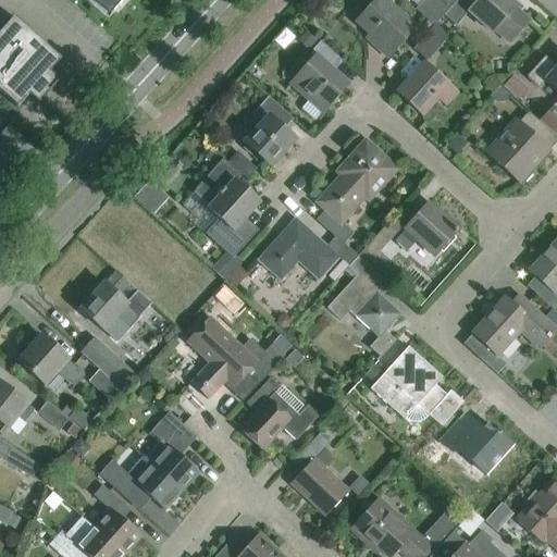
[(123,0),(90,0),(109,16),(123,0)]
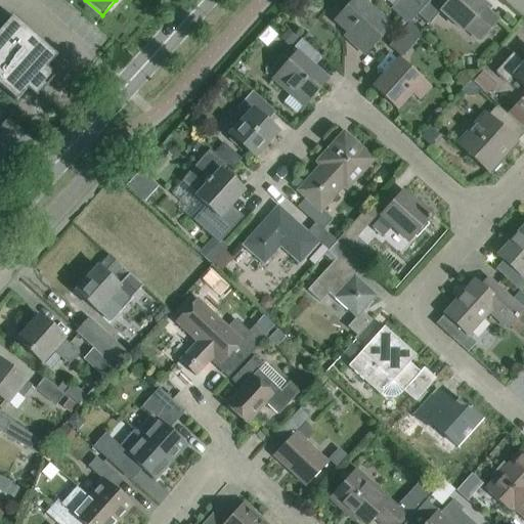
[(390,27),(360,0),(354,0),(336,22),(357,41),(354,44),(364,54),(379,39),(390,27)]
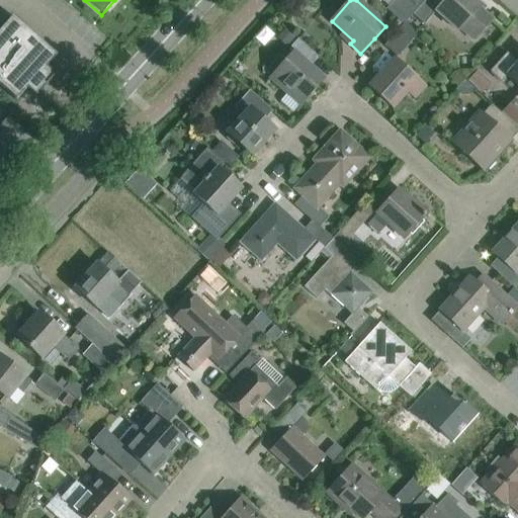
[(395,0),(386,9),(404,25),(413,14),(425,0),(395,0)]
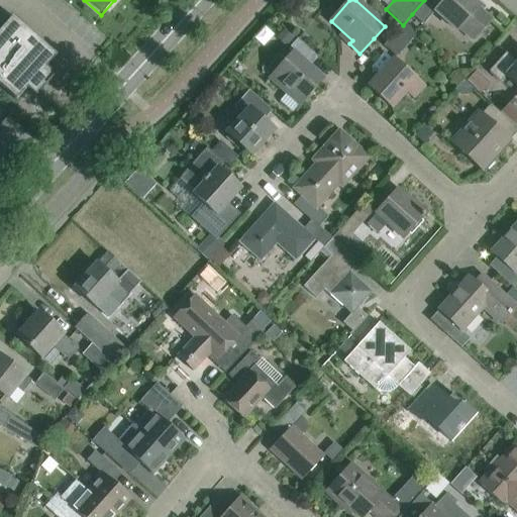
[(491,20),(478,8),(479,7),(472,0),(424,0),(412,14),(424,24),(436,11),(457,31),(459,28),(472,39),(473,40),(491,20)]
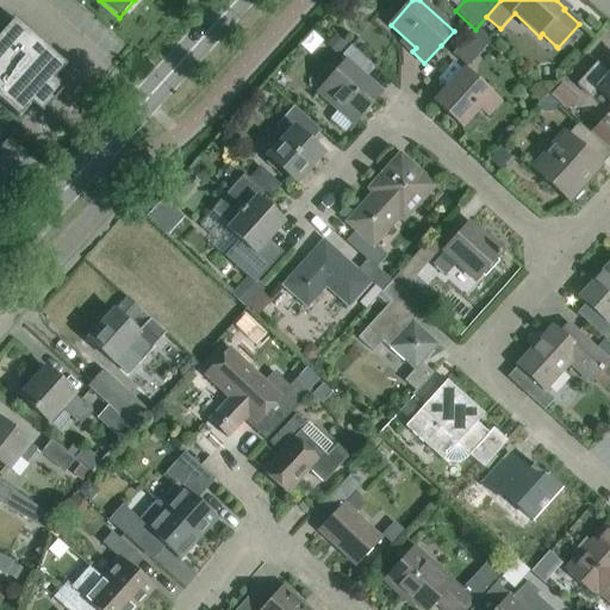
[(54,79),(66,66),(14,19),(0,35),(0,101),(19,118),(31,105),(42,114),(54,101),(64,89),(54,79)]
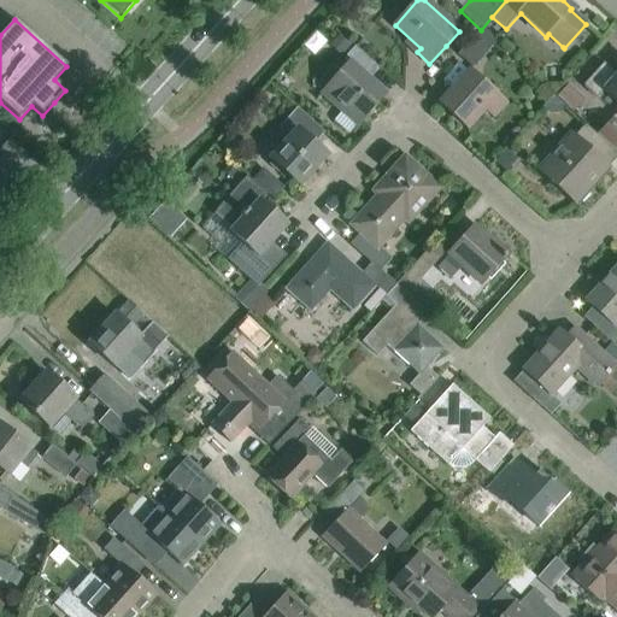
[(474,69),(495,43),(480,30),(458,54),(474,69)]
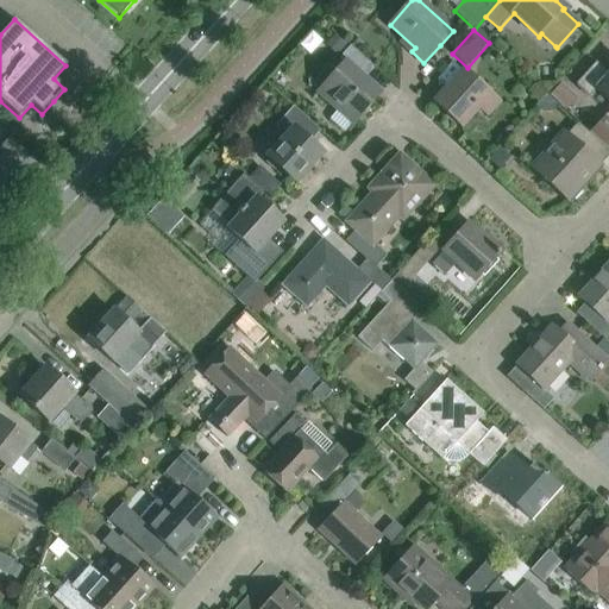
[(334,35),(325,45),(338,56),(347,45),(334,35)]
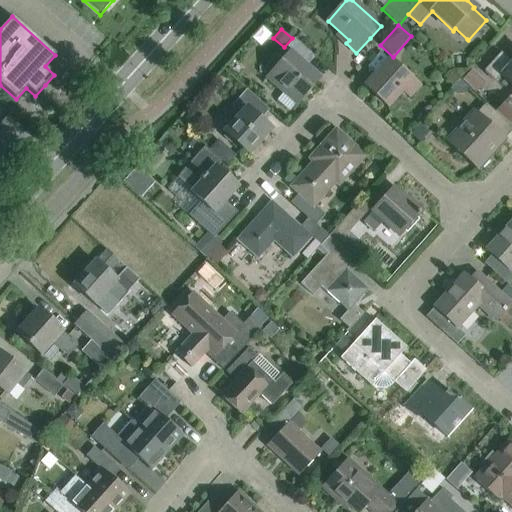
[(319,78),(303,63),(311,54),(294,39),(285,48),(290,52),(267,77),(296,103),(319,78)]
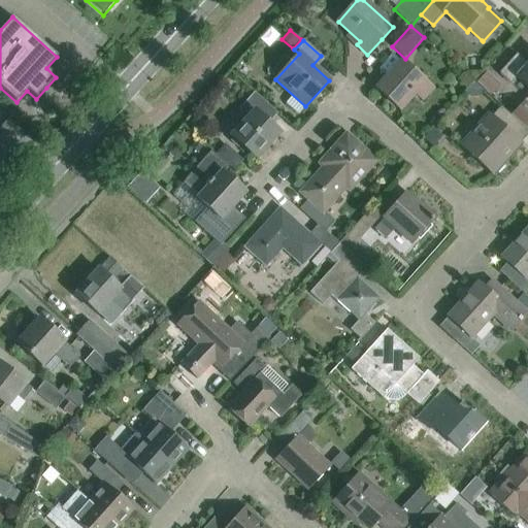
[(527,62),(527,64),(517,54),(499,73),(510,84),(517,77),(527,87),(527,97),(512,117),(525,129),(527,131),(527,62)]
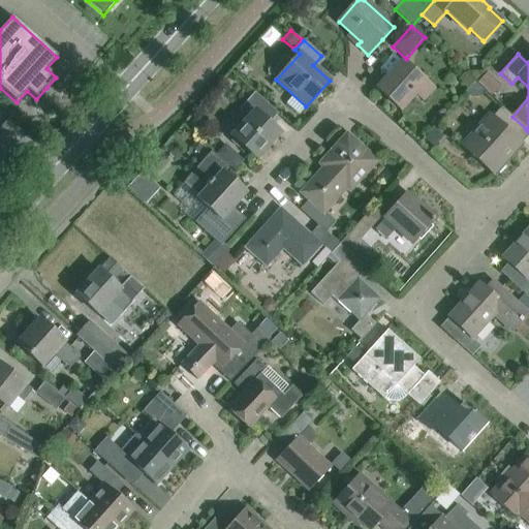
[(433,89),(402,61),(376,89),(401,110),(415,93),(423,100),(433,89)]
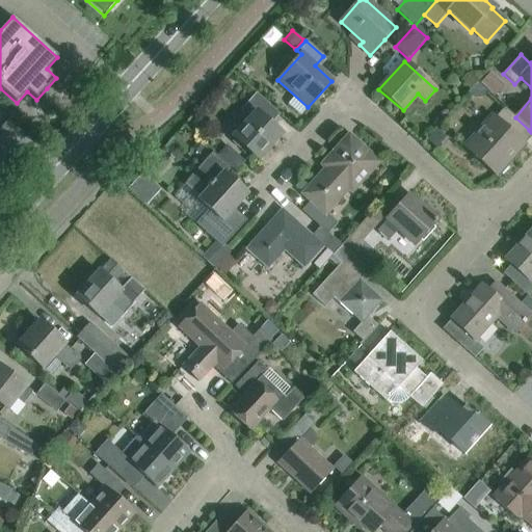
[(468,73),(461,80),(472,89),(478,82),(468,73)]
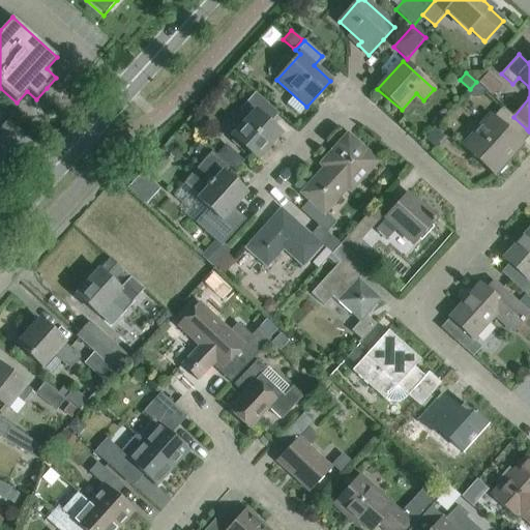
[(488,72),(477,83),(492,96),(502,85),(488,72)]
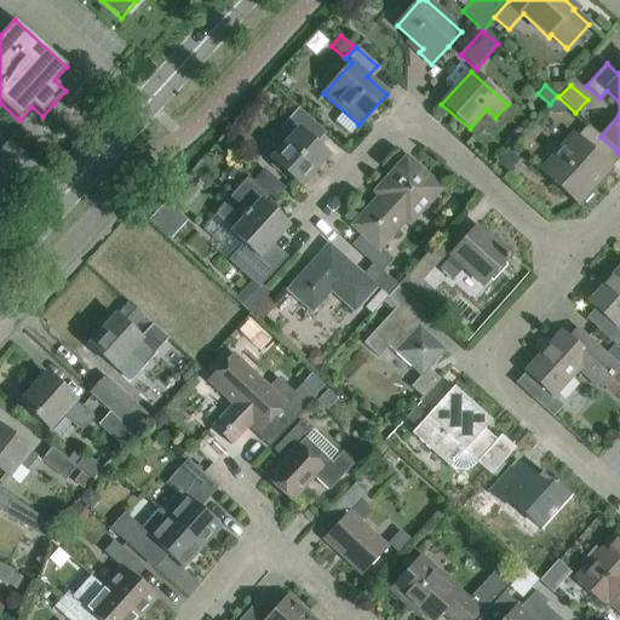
[(557,98),(546,109),(554,115),(562,115),(568,109),(557,98)]
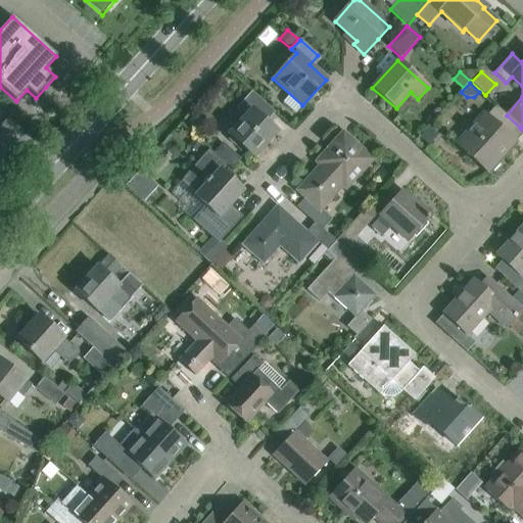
[(277,133),(266,123),(275,112),(259,98),(251,91),(236,108),(245,116),(227,138),(236,147),(239,143),(254,157),(277,133)]
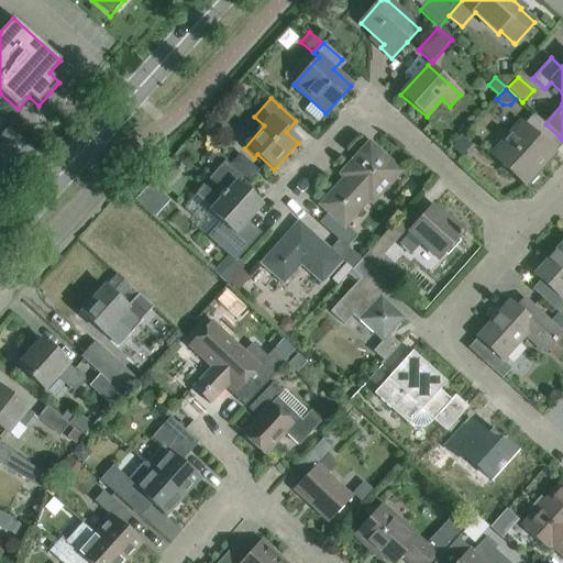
[(560,138),(545,124),(533,113),(523,125),(522,124),(522,123),(521,122),(492,156),(526,187),(555,154),(550,148),(560,138)]
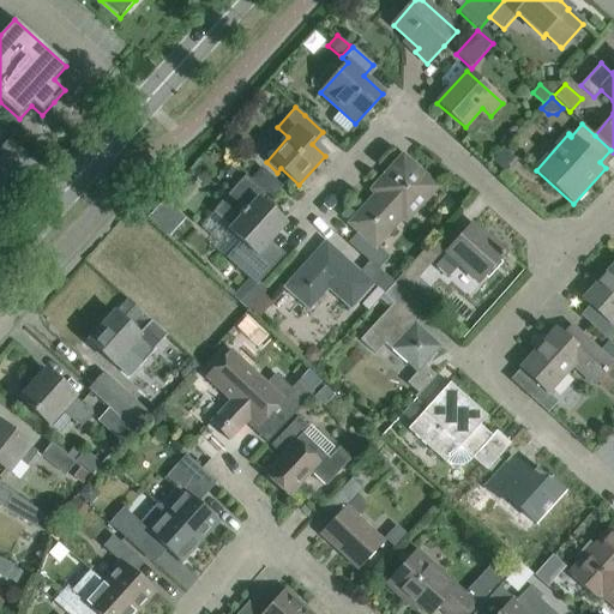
[(504,148),(493,160),(504,169),(515,157),(504,148)]
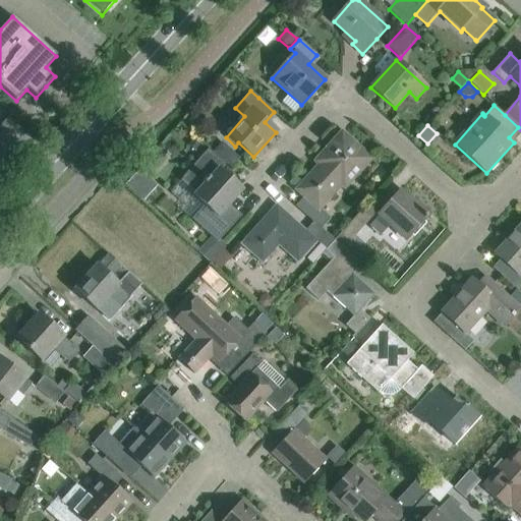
[(345,188),(357,174),(371,159),(342,132),(315,162),(319,165),(304,181),(298,187),(296,190),(304,197),(296,206),(295,206),(295,207),(296,207),(313,223),(313,222),(321,229),(330,219),(319,210),(341,184),(345,188)]
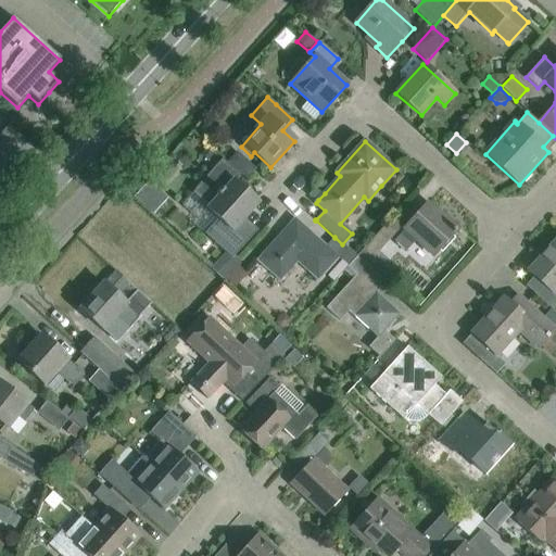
[(258,203),(244,190),(235,181),(238,178),(238,179),(241,176),(223,159),(191,192),(219,218),(210,228),(220,238),(215,243),(223,251),(231,258),(257,230),(256,229),(251,236),(239,225),(258,203)]
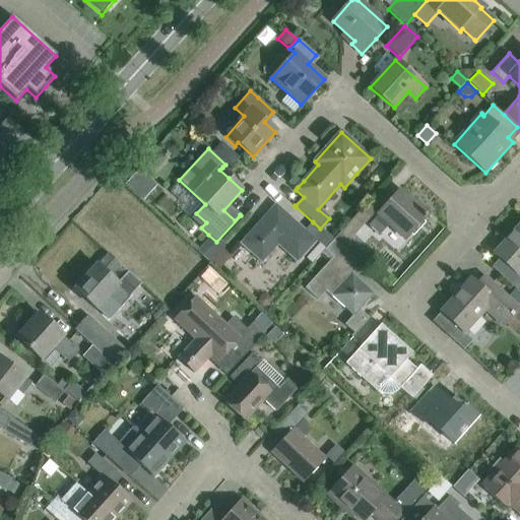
[(232,151),(224,159),(233,168),(241,159),(232,151)]
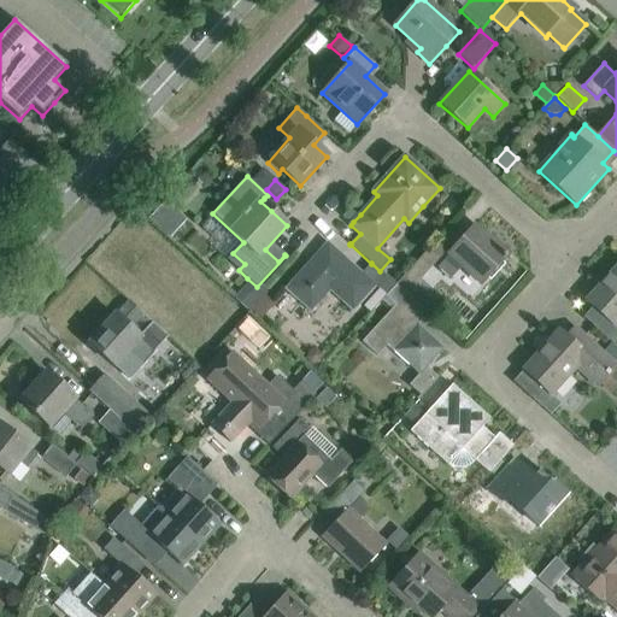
[(352,207),(346,215),(353,222),(360,215),(352,207)]
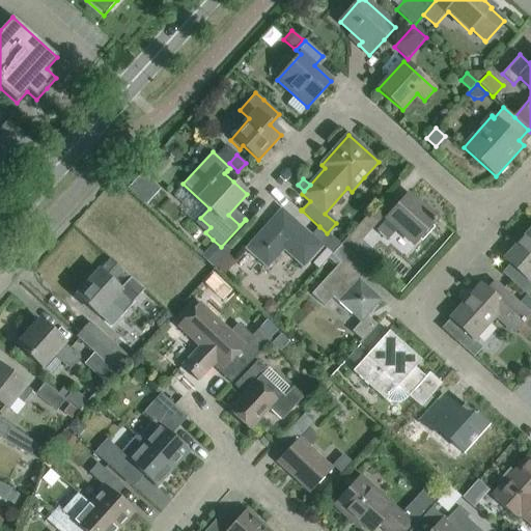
[(436,220),(409,195),(386,219),(414,244),(436,220)]
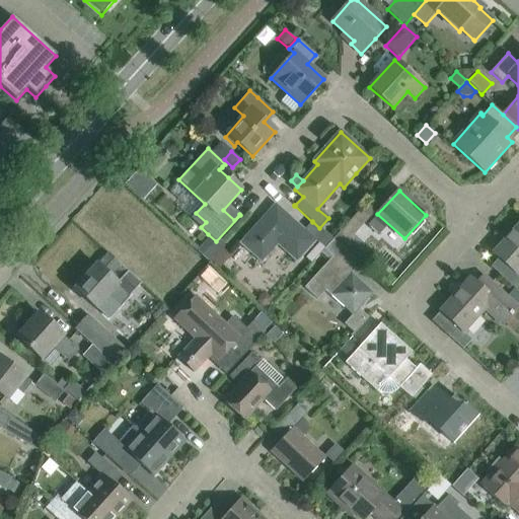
[(355,235),(376,212),(365,203),(345,226),(355,235)]
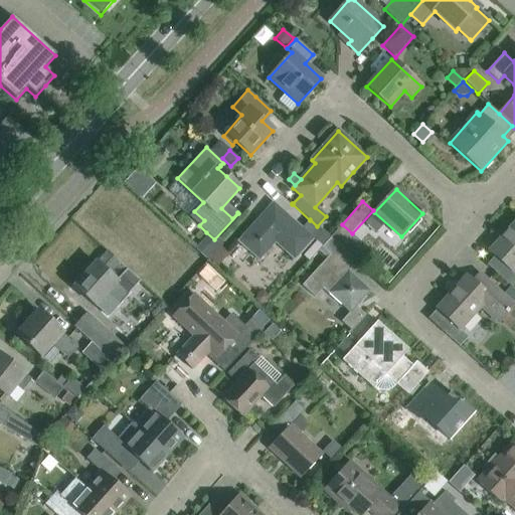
[(331,238),(317,226),(310,219),(310,220),(302,228),(277,206),(269,215),(265,211),(238,241),(260,261),(276,243),(294,260),(313,238),(322,247),(331,238)]
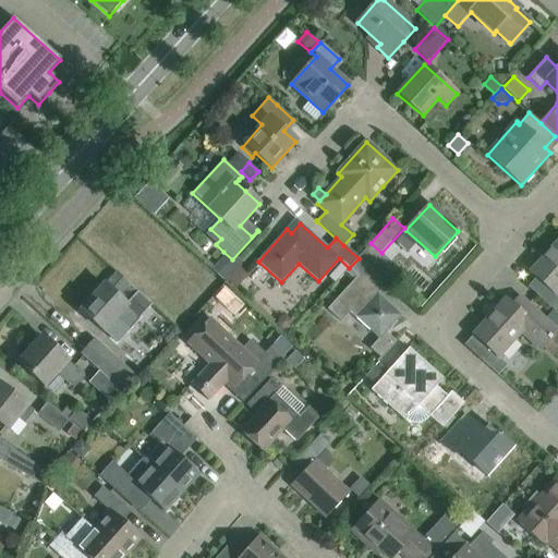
[(405,231),(396,242),(408,253),(417,241),(405,231)]
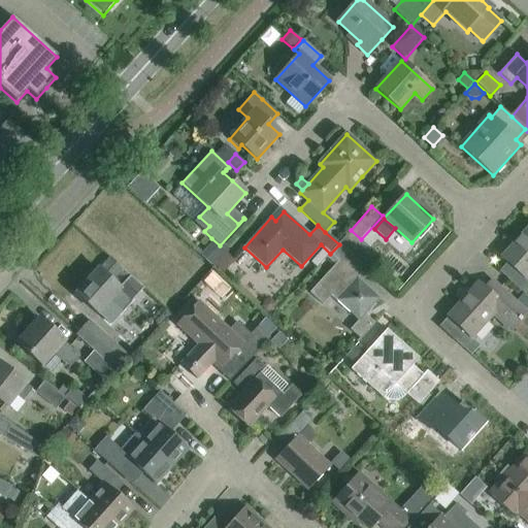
[(527,228),(501,258),(525,278),(527,274),(527,228)]
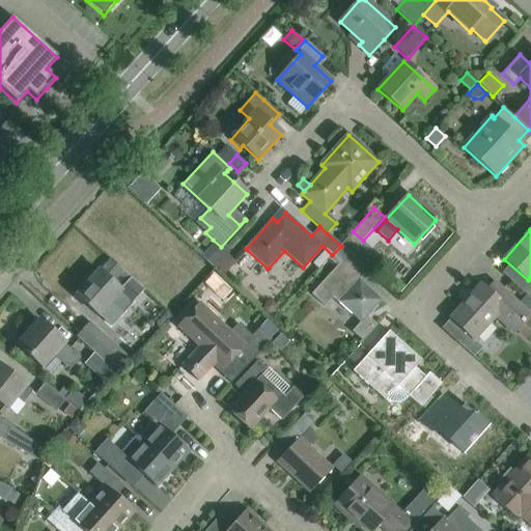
[(213,240),(199,255),(212,267),(214,263),(225,251),(228,248),(224,245),(221,248),(221,247),(213,240)]
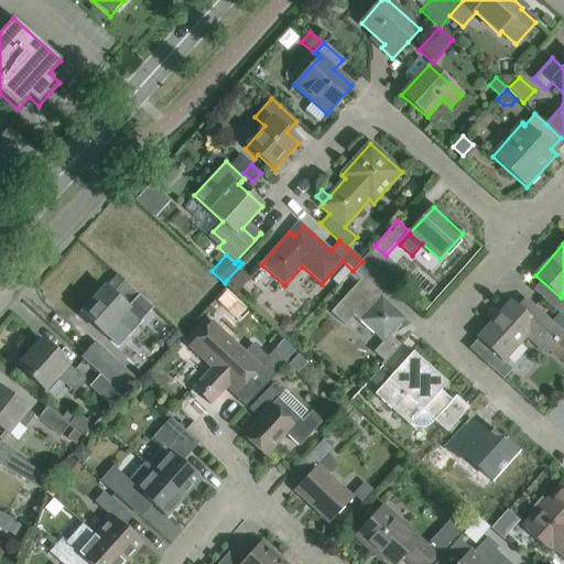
[(407,318),(379,294),(387,285),(390,289),(391,288),(362,261),(353,271),(353,272),(361,280),(331,313),(344,326),(353,316),(382,343),(373,353),(384,362),(400,345),(390,336),(407,318)]
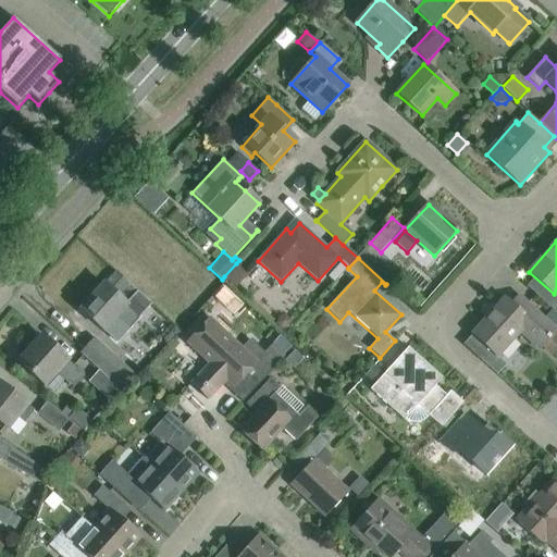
[(342,262),(327,277),(334,284),(344,272),(348,269),(342,262)]
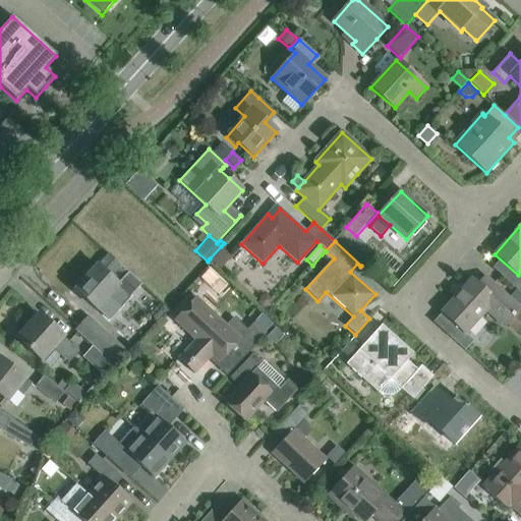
[(221,246),(210,258),(221,269),(231,256),(221,246)]
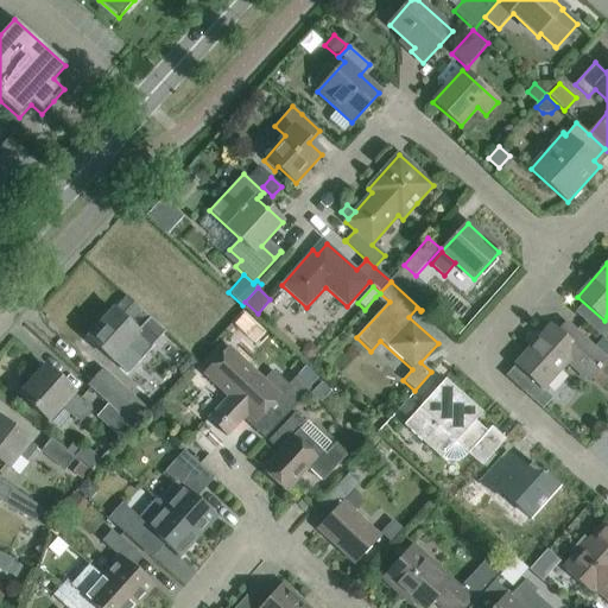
[(113,310),(88,339),(106,354),(113,361),(113,360),(128,374),(166,333),(140,309),(127,297),(114,311),(113,310)]
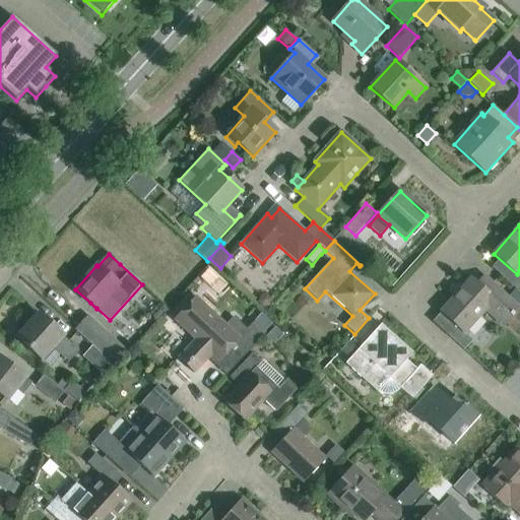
[(518,309),(488,280),(480,288),(471,278),(441,312),(464,333),(485,309),(504,325),(518,309)]
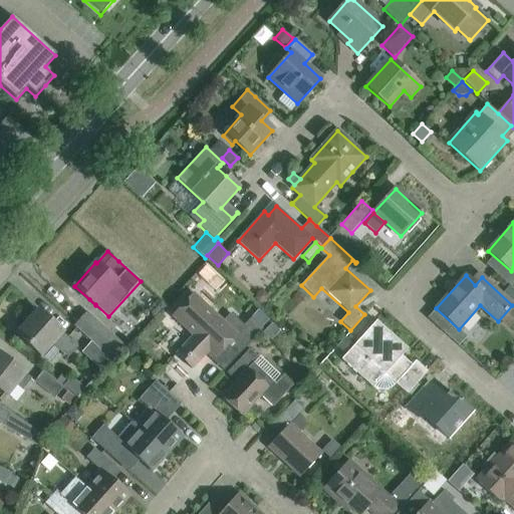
[(513,289),(511,287),(503,296),(513,305),(513,303),(513,289)]
